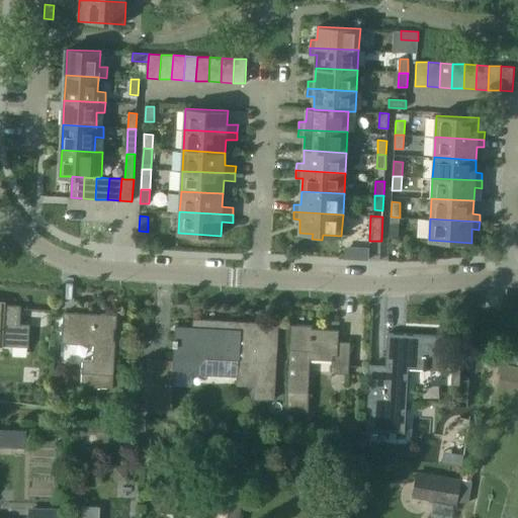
[(391,223),(390,238),(398,239),(399,224),(391,223)]
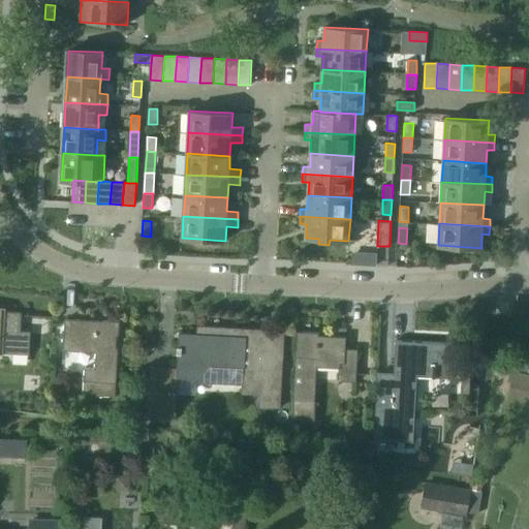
[(350,252),(349,263),(375,265),(375,253),(350,252)]
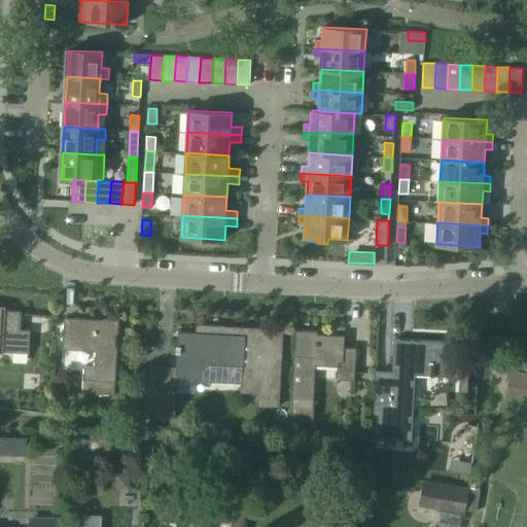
[(0,351),(30,353),(31,329),(21,329),(22,311),(0,309),(0,351)]
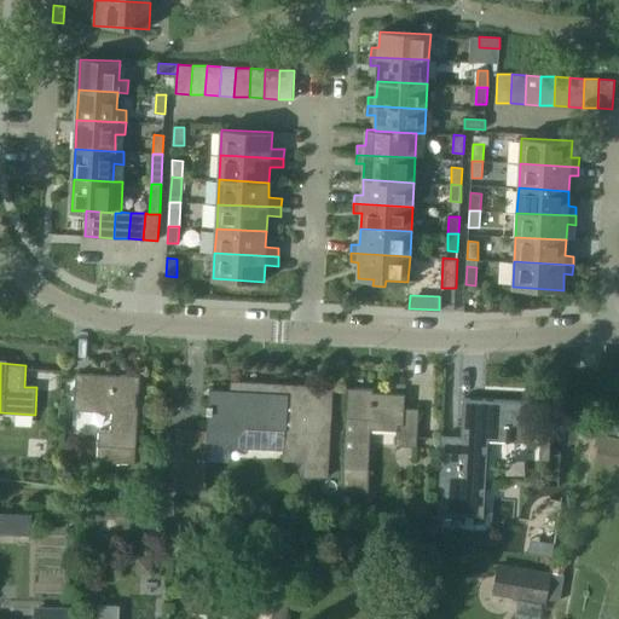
[(76,372),(74,410),(113,412),(111,431),(99,431),(98,462),(136,463),(140,376),(76,372)]
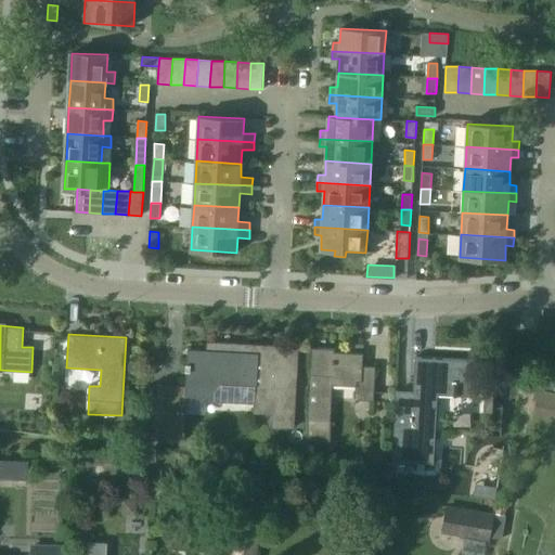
[(158,385),(155,439),(184,441),(186,397),(205,398),(206,401),(255,403),(254,413),(273,414),(273,426),(294,427),(299,347),(214,343),(213,351),(188,349),(188,364),(186,364),(186,371),(186,386),(158,385)]
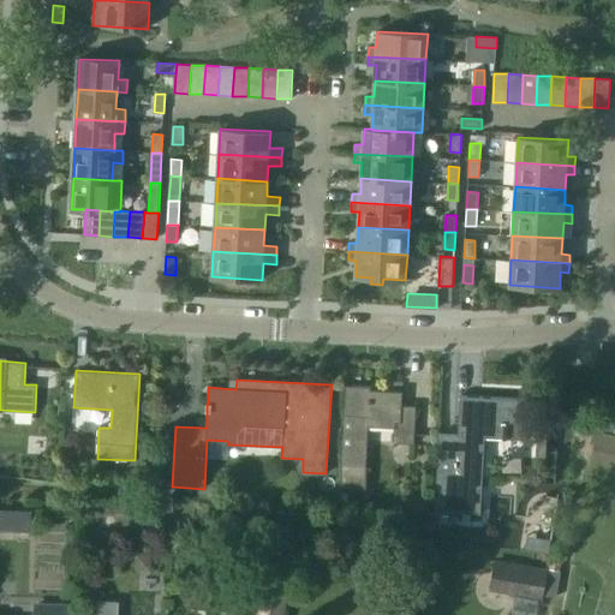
[(365,489),(369,421),(394,422),(394,442),(415,443),(417,406),(402,405),(402,390),(370,389),(371,387),(346,386),(340,488),(365,489)]
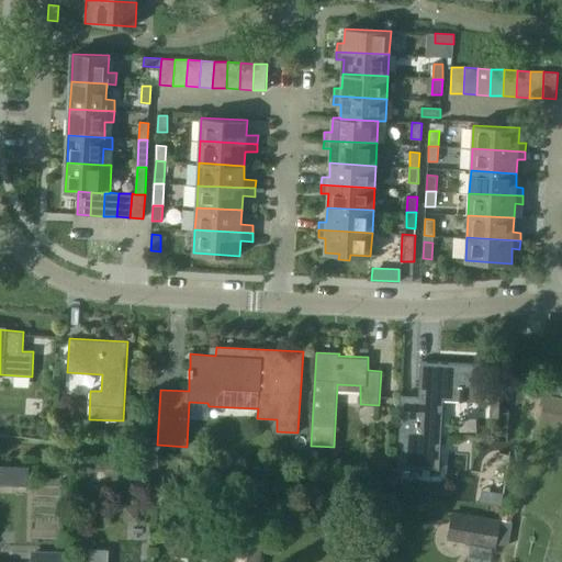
[(401,396),(397,452),(439,456),(442,400),(480,401),(482,366),(420,362),(418,397),(401,396)]
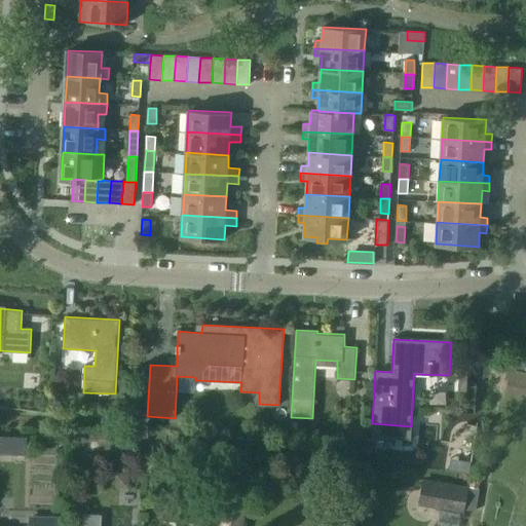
[(516,352),(505,350),(503,358),(514,361),(513,366),(525,369),(525,353),(516,351),(516,352)]
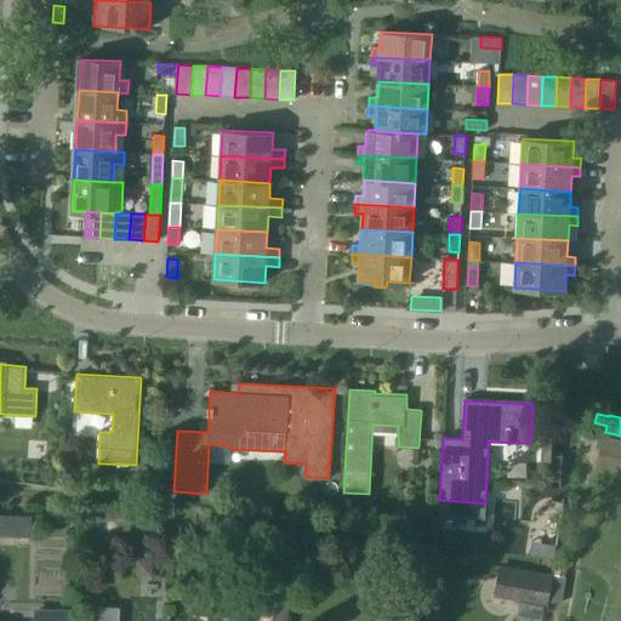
[(598,460),(620,463),(620,439),(604,436),(598,460)]
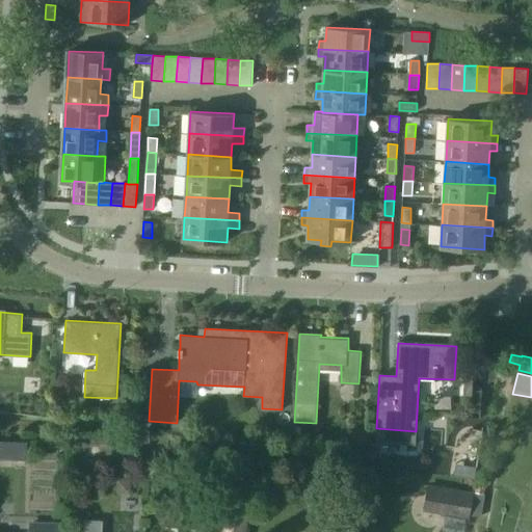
[(373,429),(349,430),(349,448),(374,448),(373,429)]
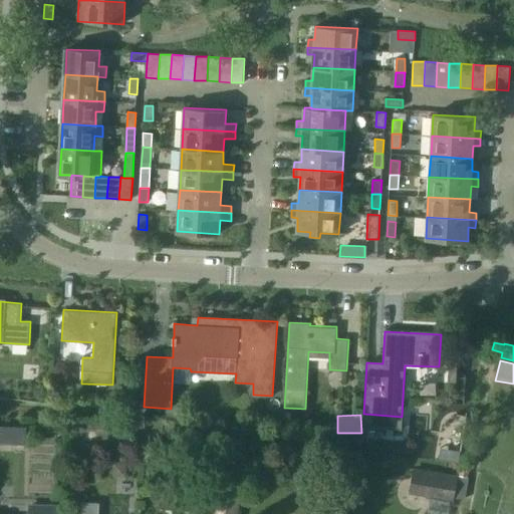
[(0,442),(24,442),(24,444),(25,444),(26,443),(26,427),(25,428),(0,427),(0,442)]
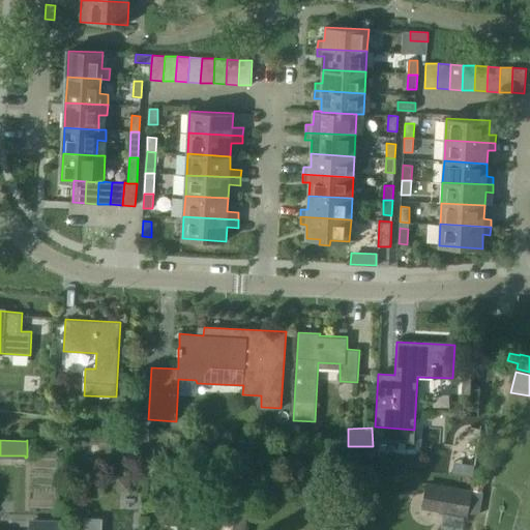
[(229,483),(222,529),(244,529),(252,487),(229,483)]
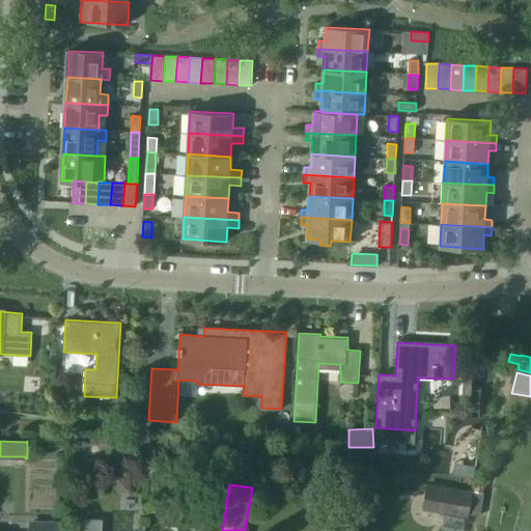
[(428,484),(423,509),(468,516),(472,492),(428,484)]
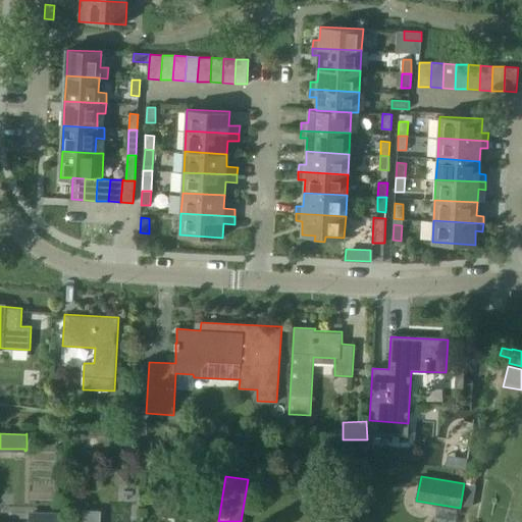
[(466,483),(462,505),(473,507),(476,485),(466,483)]
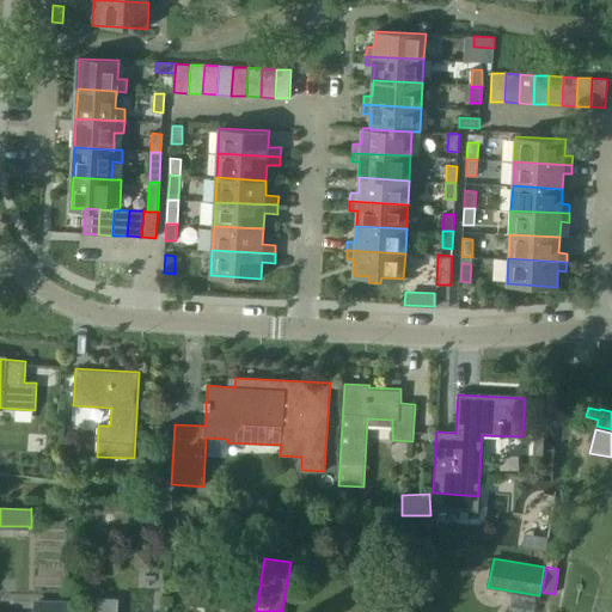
[(87,598),(86,611),(118,611),(120,599),(87,598)]
